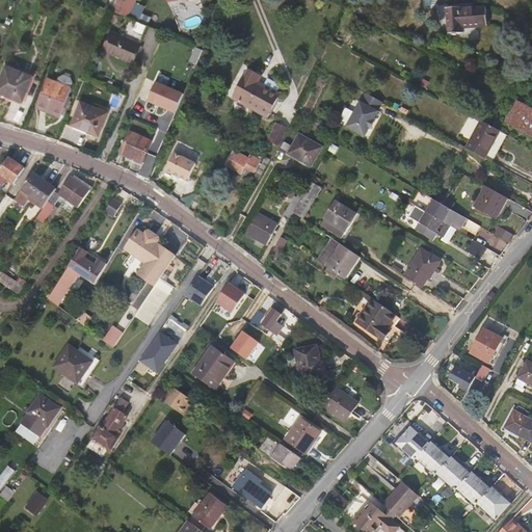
[(134,0),(116,0),(112,9),(128,17),(134,0)]
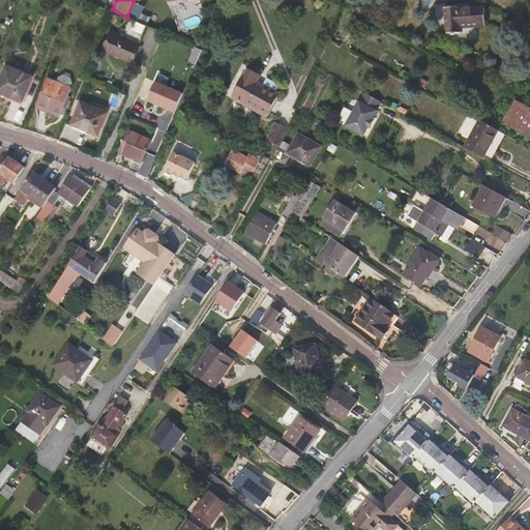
[(151,17),(143,12),(146,5),(137,1),(129,16),(147,24),(151,17)]
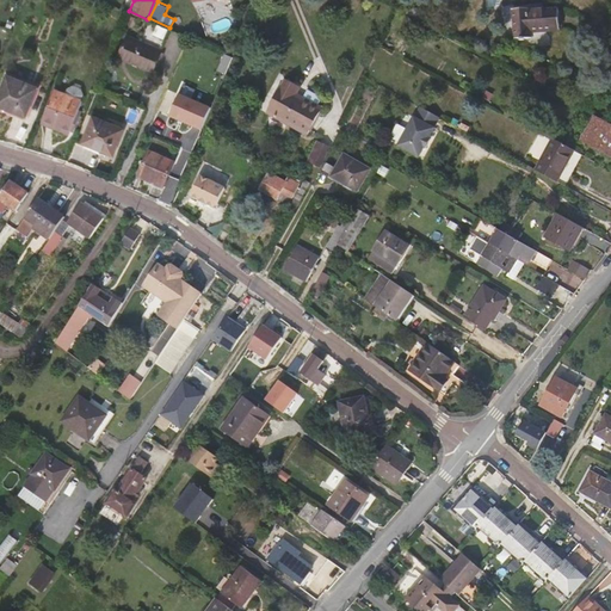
[(403,12),(412,17),(418,20),(423,12),(415,8),(408,4),(403,12)]
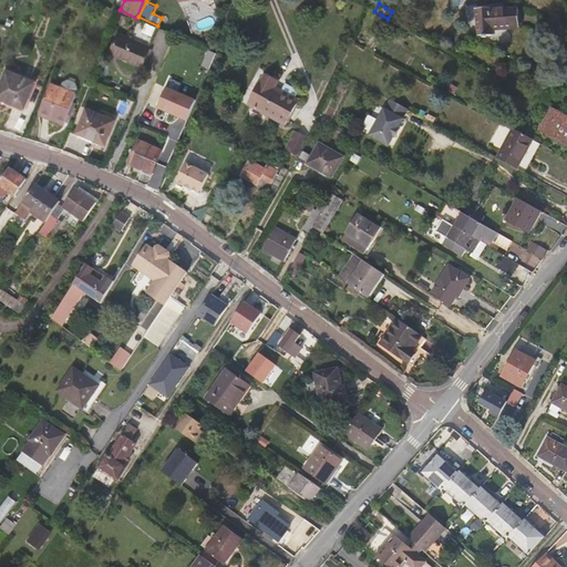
[(518,27),(517,8),(491,10),(491,8),(475,9),(477,35),(493,34),(492,29),(518,27)]
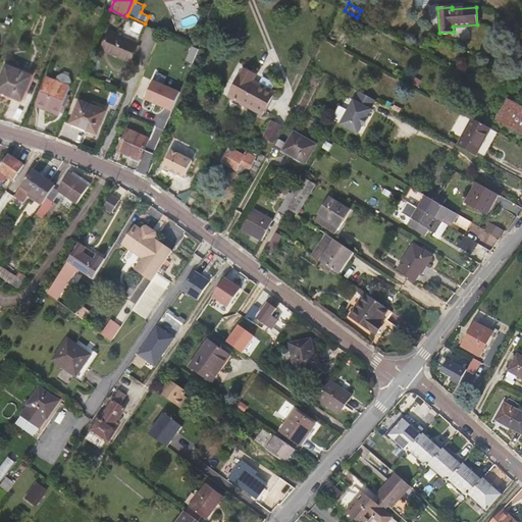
[(118,15),(110,13),(107,21),(115,23),(118,15)]
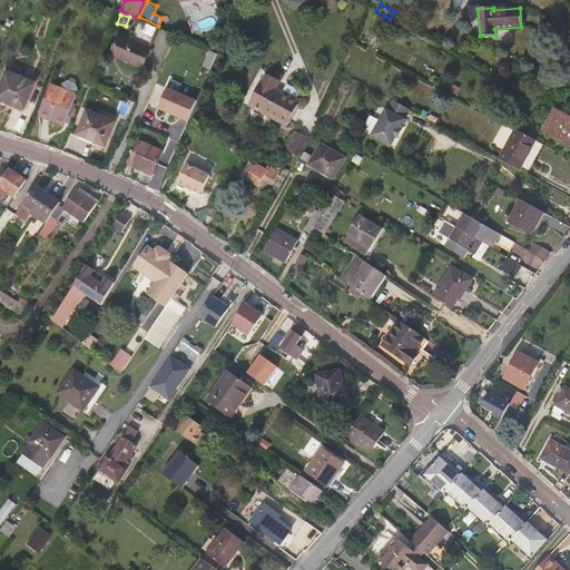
[(143,65),(158,28),(150,25),(138,19),(129,39),(119,36),(111,52),(143,65)]
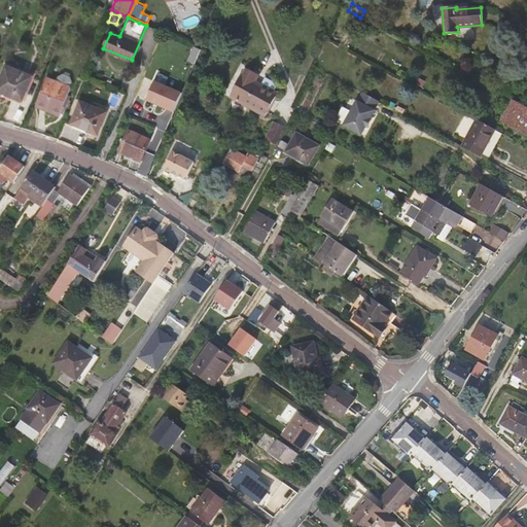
[(32,75),(5,65),(0,78),(0,92),(22,101),(32,75)]
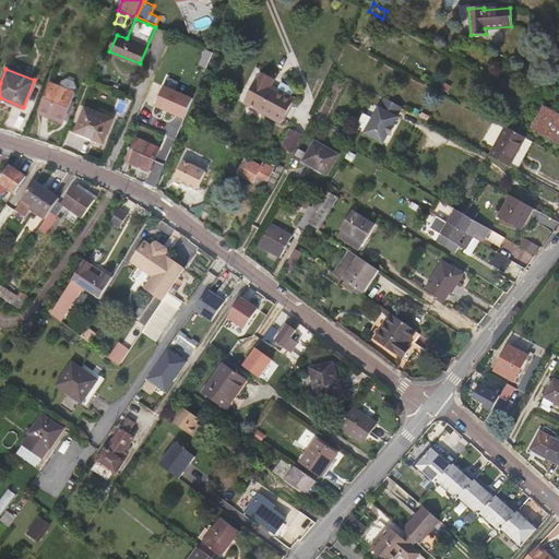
[(273,81),(261,74),(245,104),(280,123),(294,99),(271,86),(273,81)]
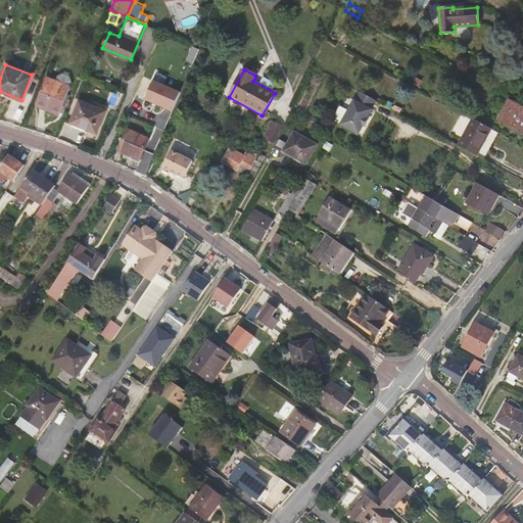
[(508,79),(494,70),(491,76),(506,83),(508,79)]
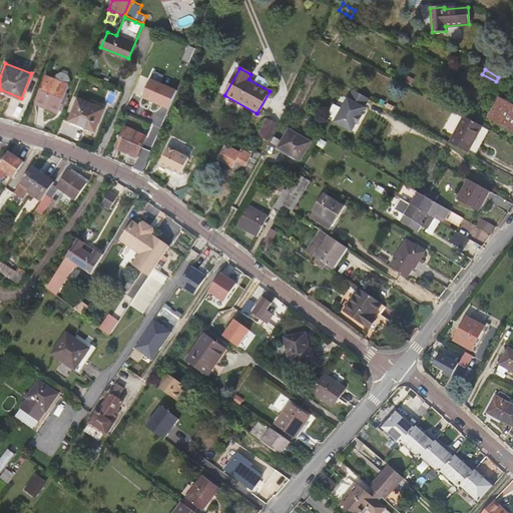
[(45,76),(36,99),(59,108),(61,102),(64,103),(68,94),(65,93),(68,85),(70,79),(68,74),(62,71),(56,74),(54,80),(45,76)]
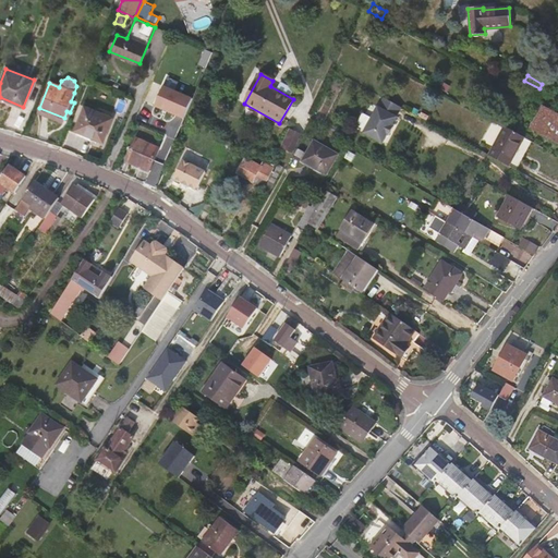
[(187,96),(161,84),(152,106),(179,119),(187,96)]
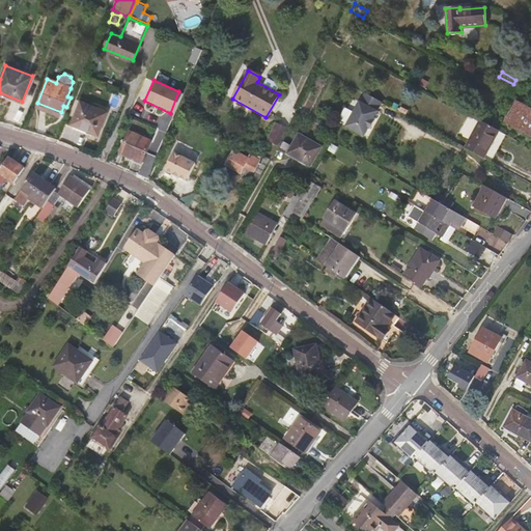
[(428,83),(423,80),(420,85),(425,88),(428,83)]
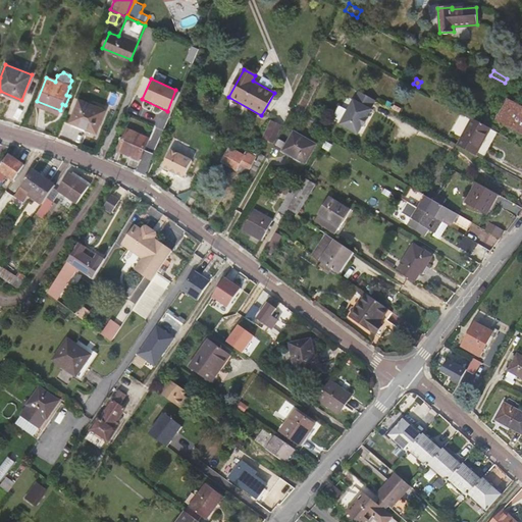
[(348,97),(334,121),(361,136),(374,111),(370,109),(375,101),(360,92),(356,101),(348,97)]
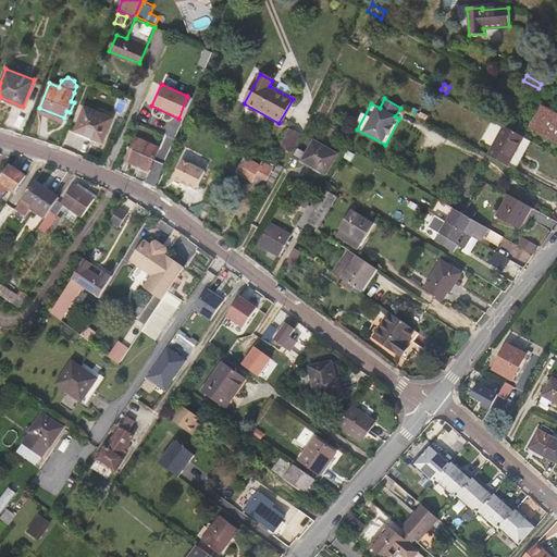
[(531,128),(535,132),(547,109),(543,107),(531,128)]
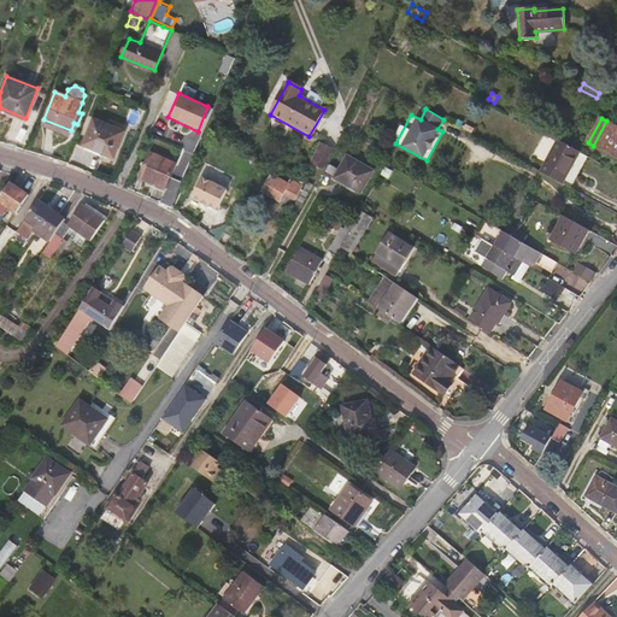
[(71,130),(43,119),(41,125),(69,136),(71,130)]
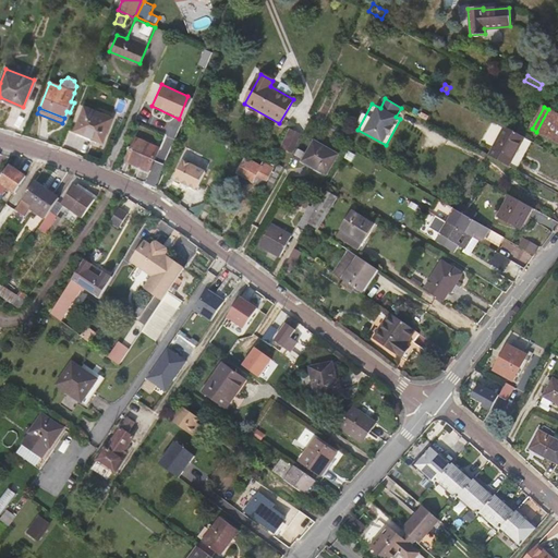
[(111,119),(85,108),(75,130),(102,142),(111,119)]
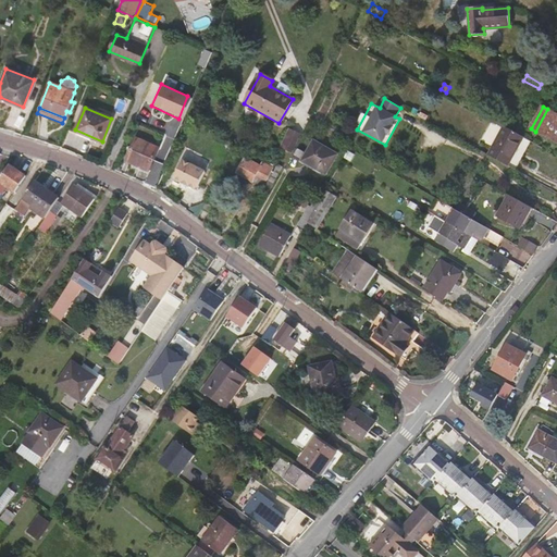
[(556,114),(547,109),(535,132),(556,143),(556,114)]
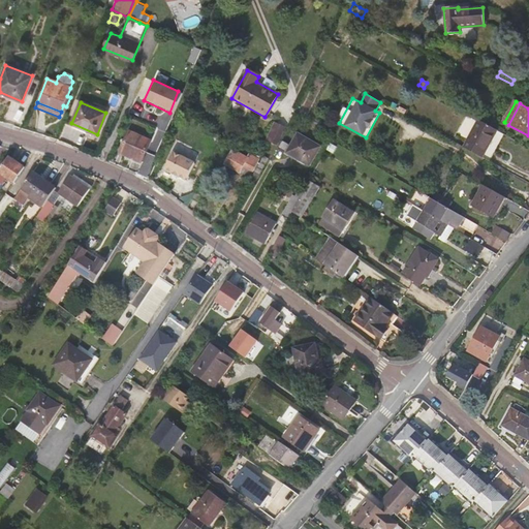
[(464,148),(483,158),(497,131),(478,121),(464,148)]
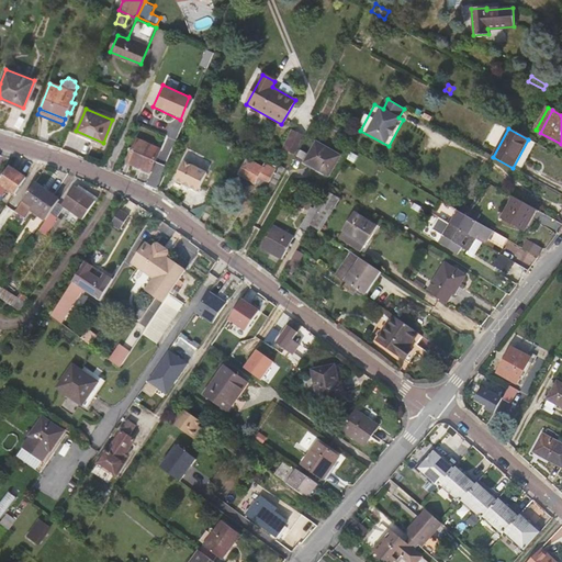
[(282,150),(294,156),(298,148),(304,136),(291,130),(282,150)]
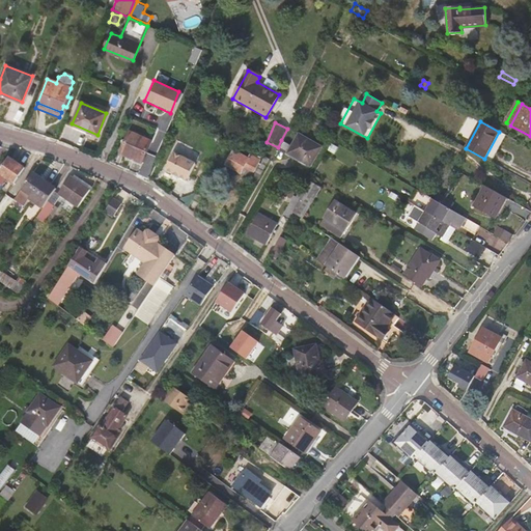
[(201,130),(197,128),(195,130),(193,129),(191,133),(198,136),(201,130)]
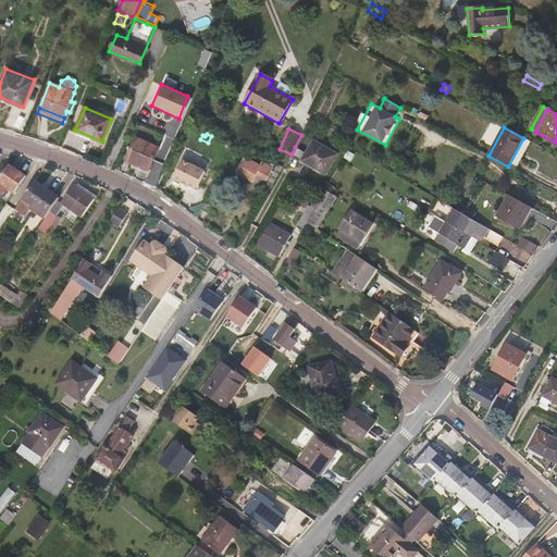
[(362,156),(368,147),(360,143),(354,138),(349,148),(362,156)]
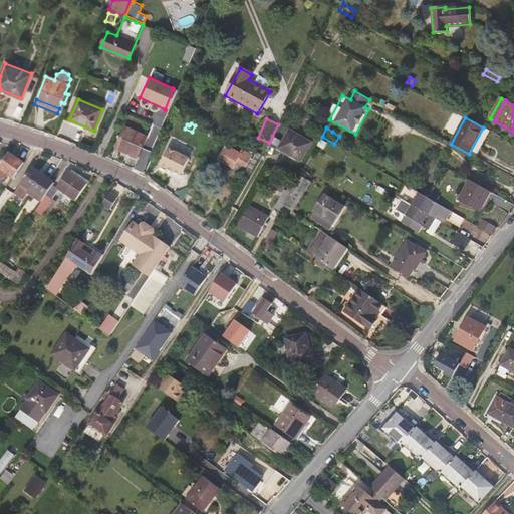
[(147,138),(125,129),(116,149),(138,158),(147,138)]
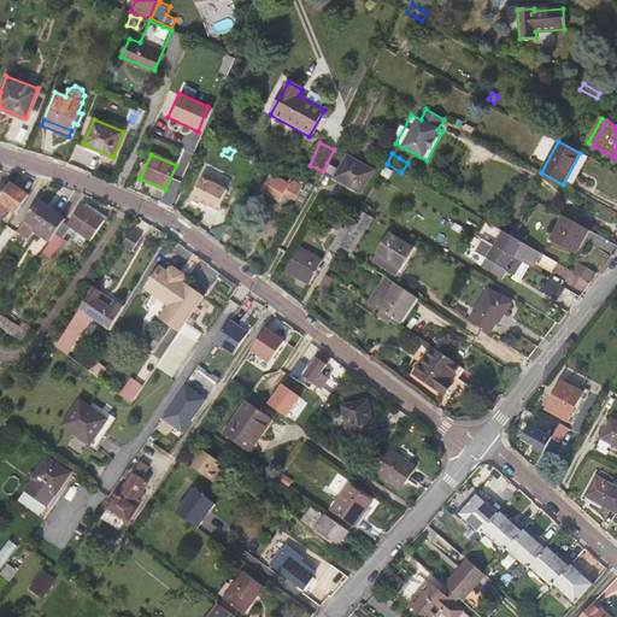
[(372,172),(347,157),(335,178),(360,194),(372,172)]
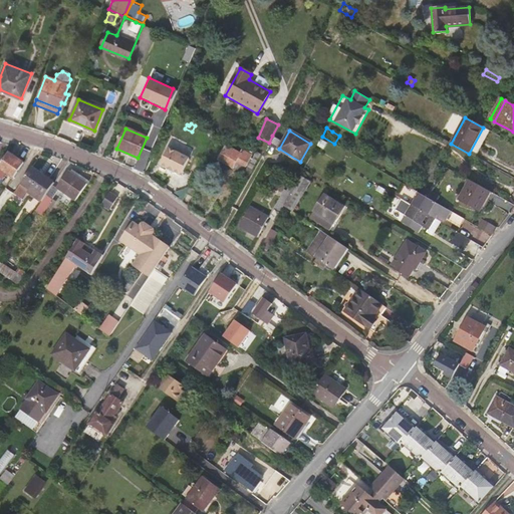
[(327,143),(321,140),(318,146),(323,149),(327,143)]
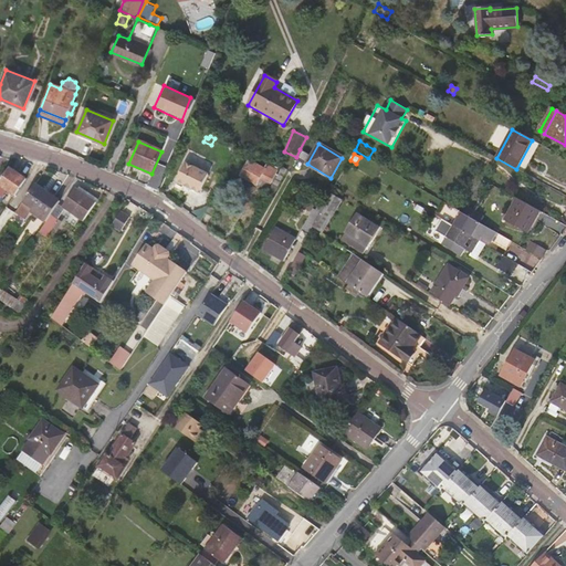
[(263,179),(272,185),(278,188),(279,187),(286,170),(282,168),(279,174),(265,166),(263,170),(249,161),(241,176),(257,185),(258,185),(260,186),(263,179)]
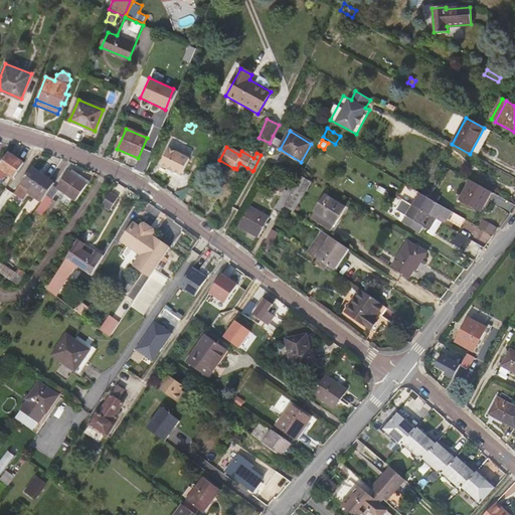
[(189,160),(169,149),(161,165),(181,176),(189,160)]
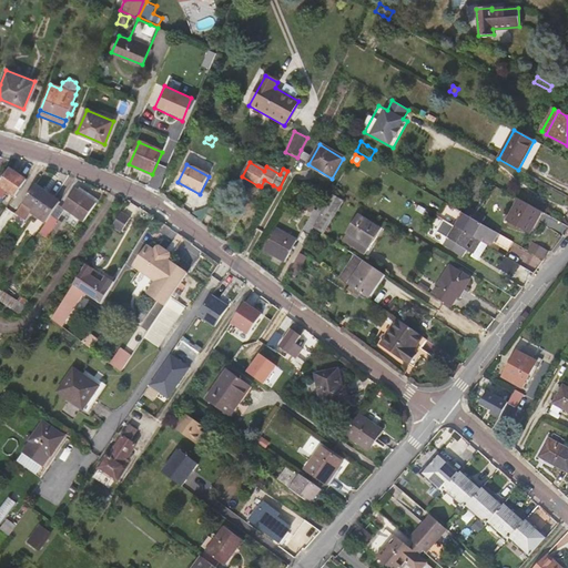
[(10,168),(0,182),(0,195),(3,198),(7,192),(14,196),(27,179),(10,168)]
